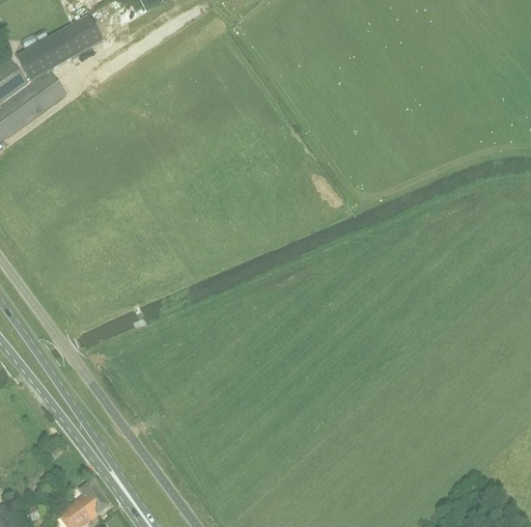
[(136,12),(161,0),(137,0),(132,3),(136,12)]
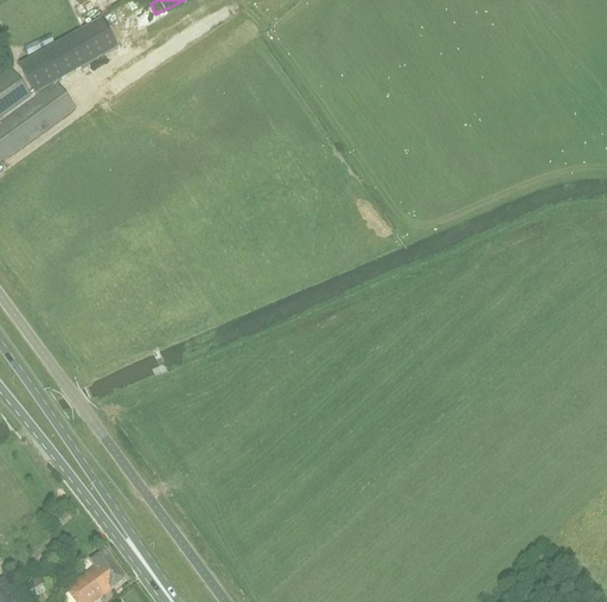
[(185,12),(170,23),(177,34),(192,24),(185,12)]
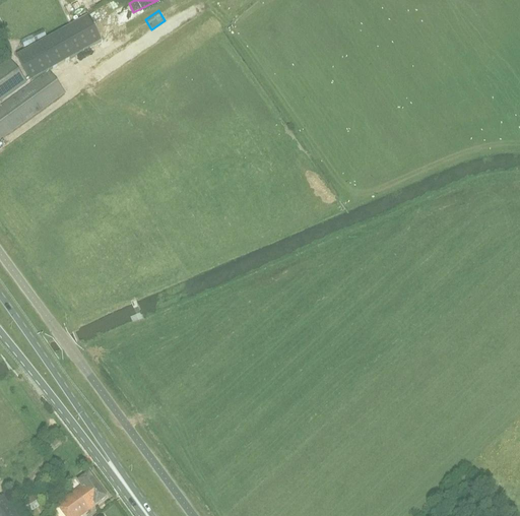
[(86,14),(16,52),(30,77),(101,38),(86,14)]
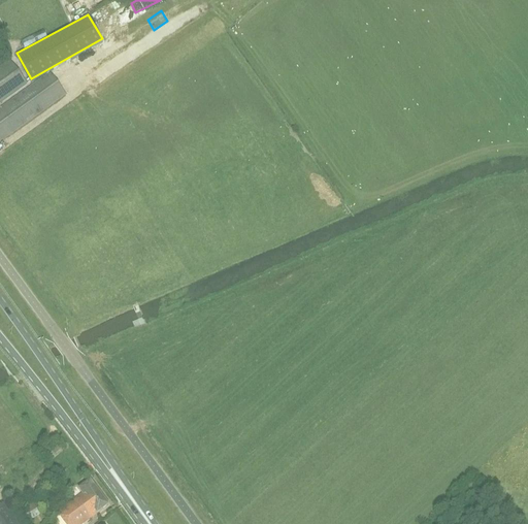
[(43,27),(22,38),(26,46),(47,35),(43,27)]
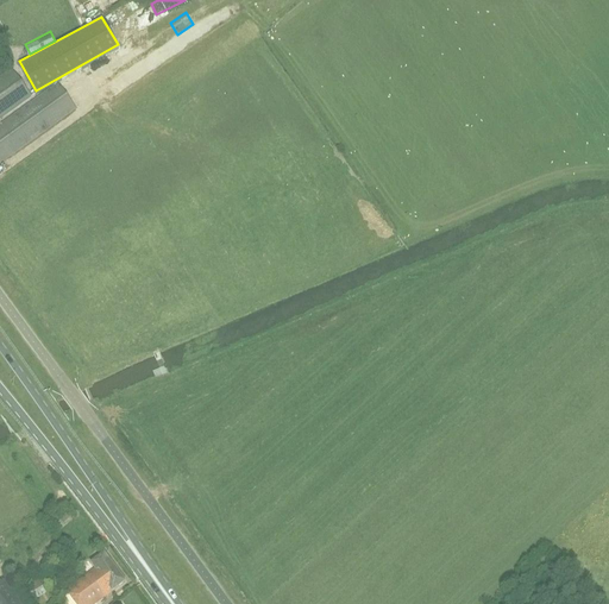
[(0,117),(32,93),(12,64),(0,73),(0,117)]
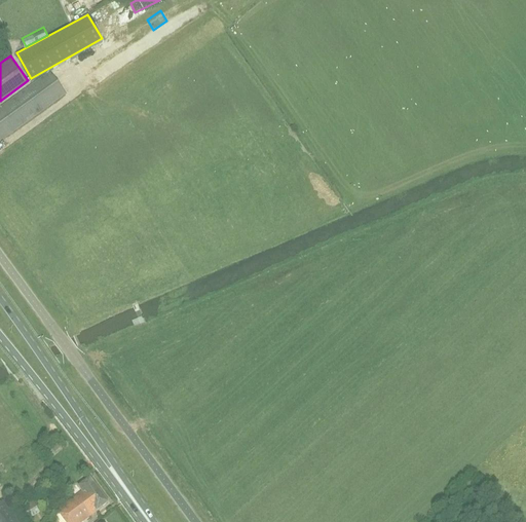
[(49,69),(0,105),(0,137),(65,90),(49,69)]
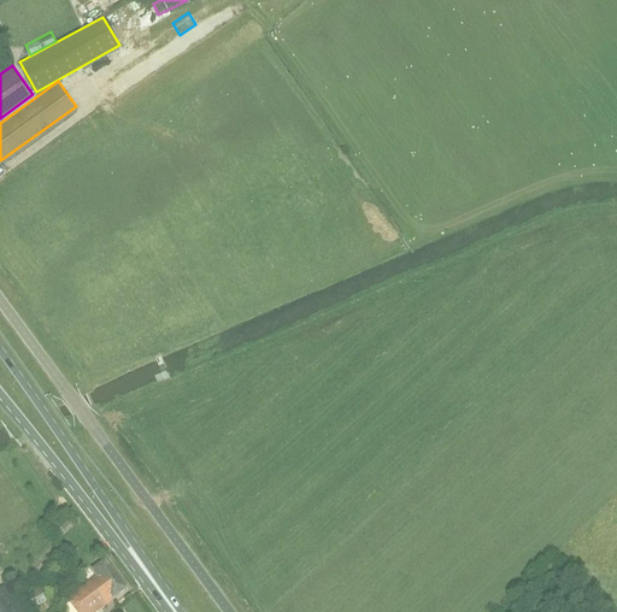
[(64,528),(71,521),(65,515),(58,522),(64,528)]
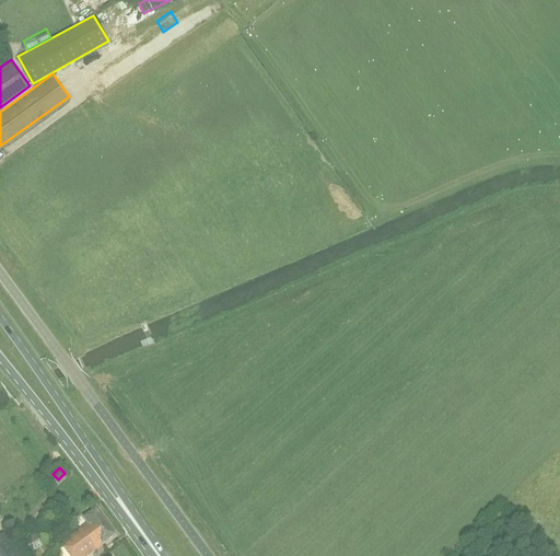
[(80,481),(67,493),(73,500),(86,488),(80,481)]
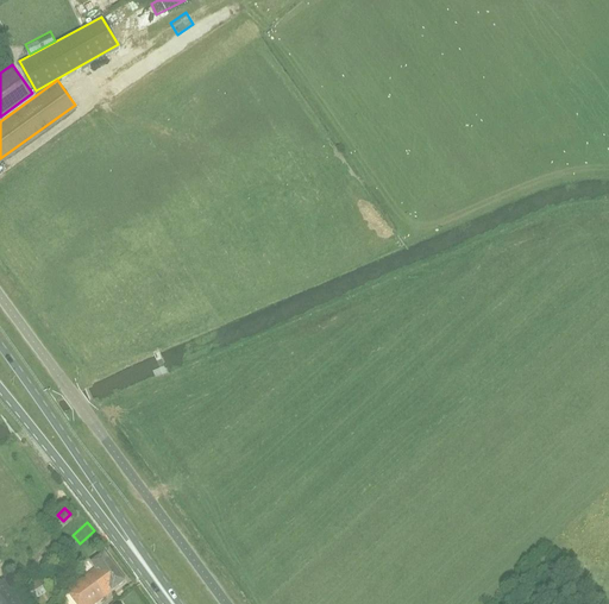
[(95,565),(88,570),(105,592),(125,577),(104,548),(90,559),(95,565)]
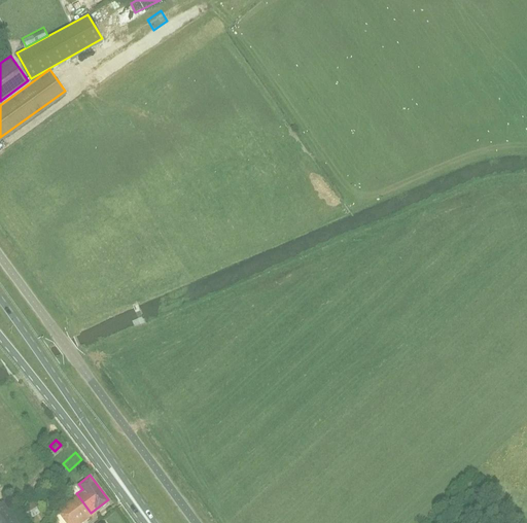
[(91,513),(76,493),(57,508),(67,522),(76,522),(91,513)]
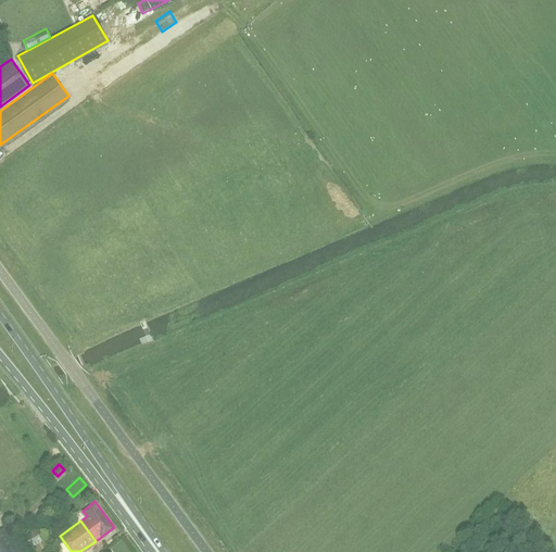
[(0,528),(0,551),(25,551),(5,524),(0,528)]
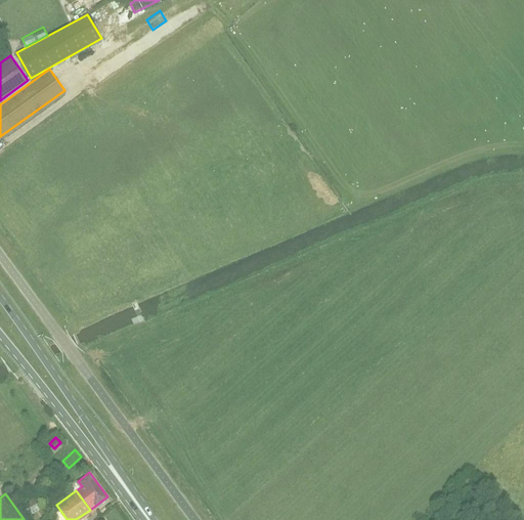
[(33,495),(25,501),(29,506),(37,502),(33,495)]
